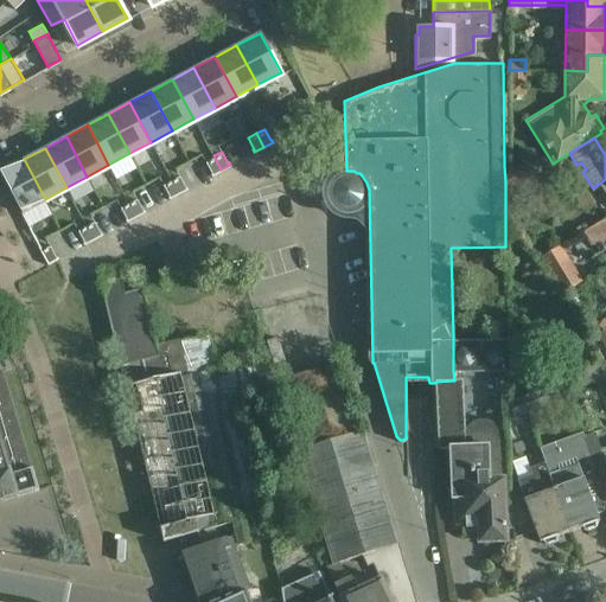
[(214,155),(205,160),(211,172),(210,173),(211,174),(221,170),(214,155)]
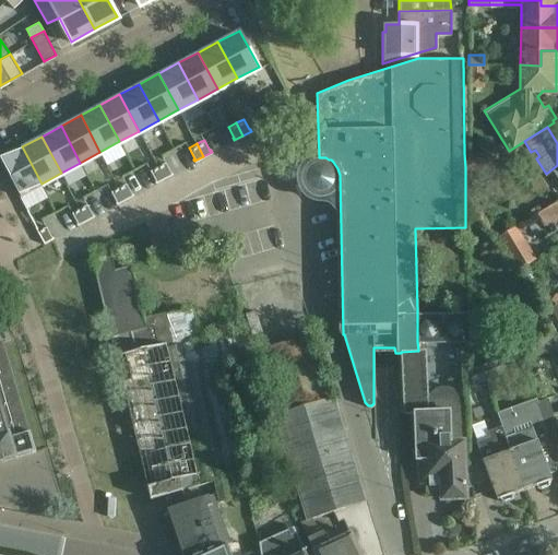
[(22,146),(1,157),(21,195),(42,184),(22,146)]
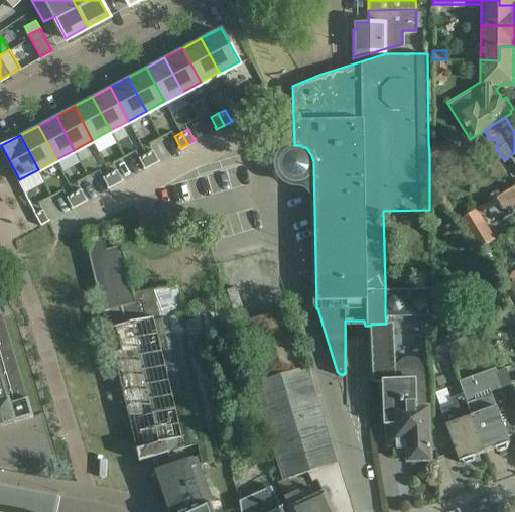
[(428,141),(429,154),(440,154),(440,140),(428,141)]
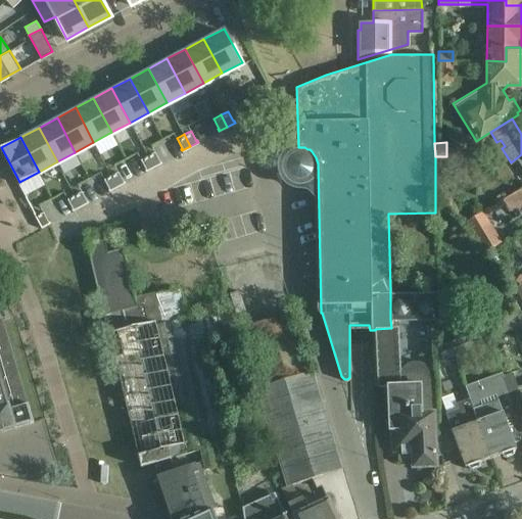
[(154,150),(147,154),(153,166),(161,161),(160,160),(159,160),(154,150)]
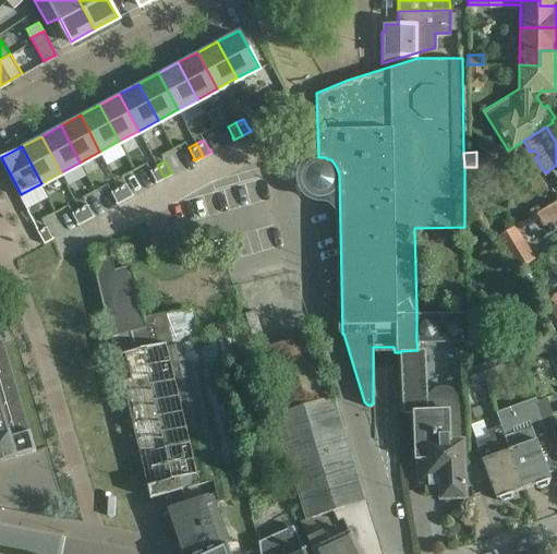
[(157,165),(149,169),(155,179),(154,180),(155,181),(164,177),(157,165)]
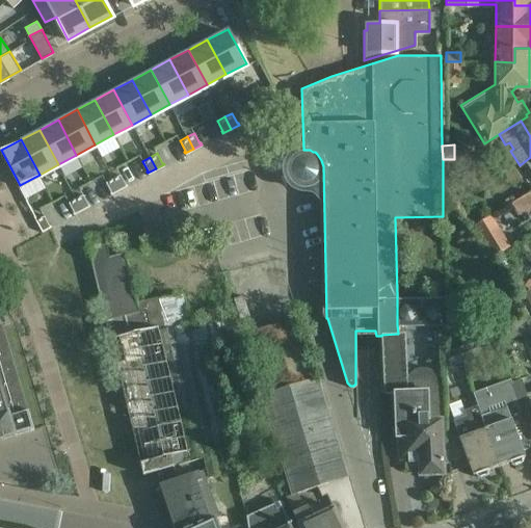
[(120,173),(112,177),(118,188),(127,184),(126,183),(125,183),(120,173)]
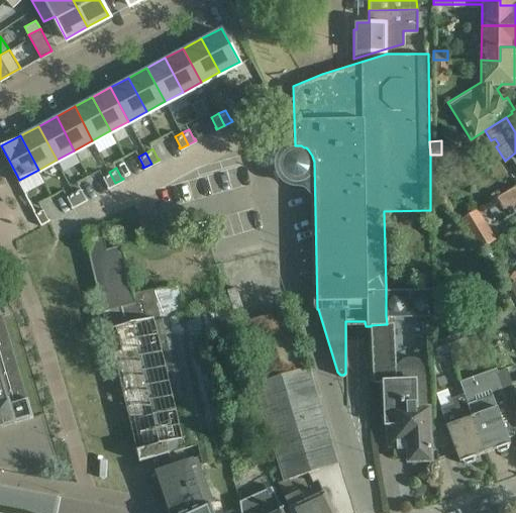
[(109,172),(102,176),(107,186),(106,186),(107,188),(115,183),(109,172)]
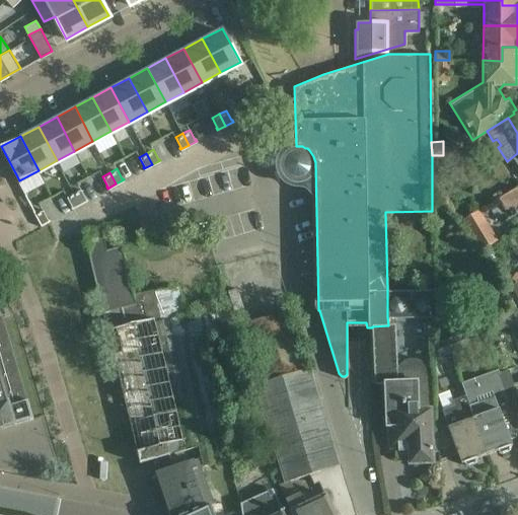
[(499,197),(504,205),(517,197),(517,190),(516,187),(499,197)]
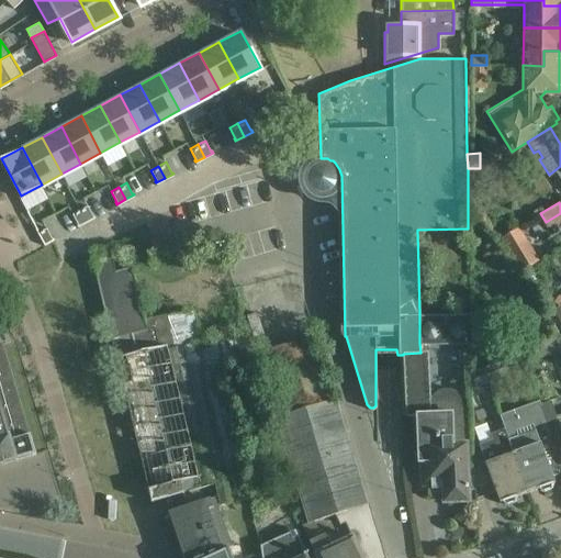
[(87,204),(79,208),(86,221),(94,216),(93,214),(92,215),(87,204)]
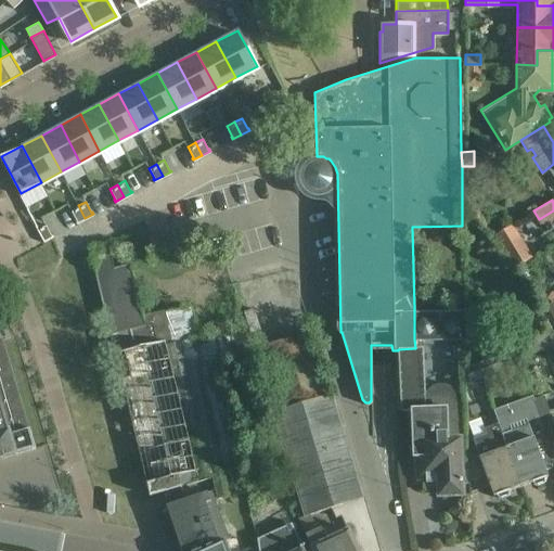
[(78,205),(71,209),(76,220),(75,221),(76,222),(85,218),(78,205)]
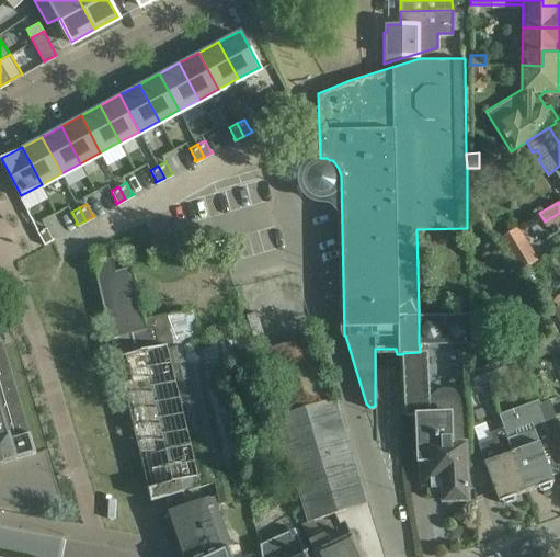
[(45,226),(37,230),(37,231),(44,242),(53,238),(53,236),(52,237),(50,236),(45,226)]
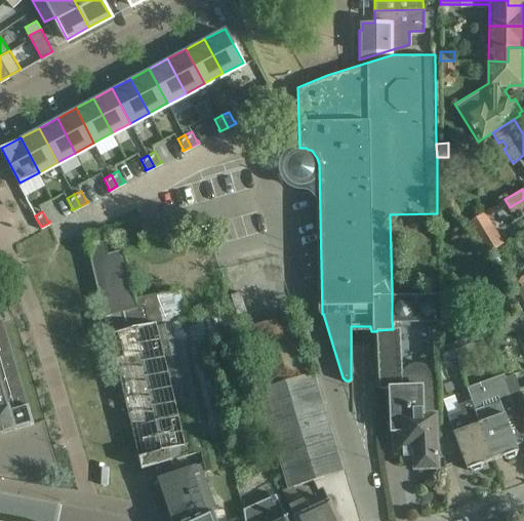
[(502,240),(484,211),(468,222),(486,250),(502,240)]
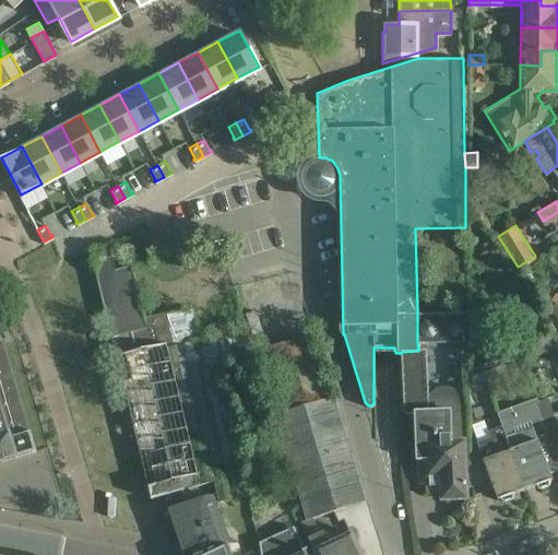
[(151,502),(205,483),(205,480),(199,482),(166,345),(173,344),(164,310),(144,315),(131,264),(115,269),(108,244),(90,249),(115,354),(135,440),(137,440),(151,502)]
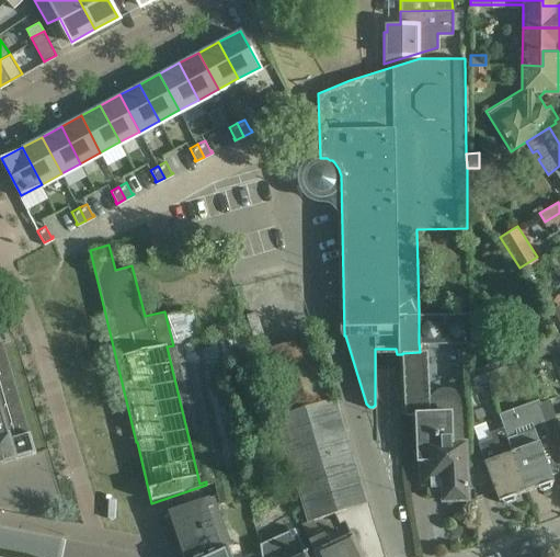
[(198,339),(192,307),(166,314),(173,345),(198,339)]
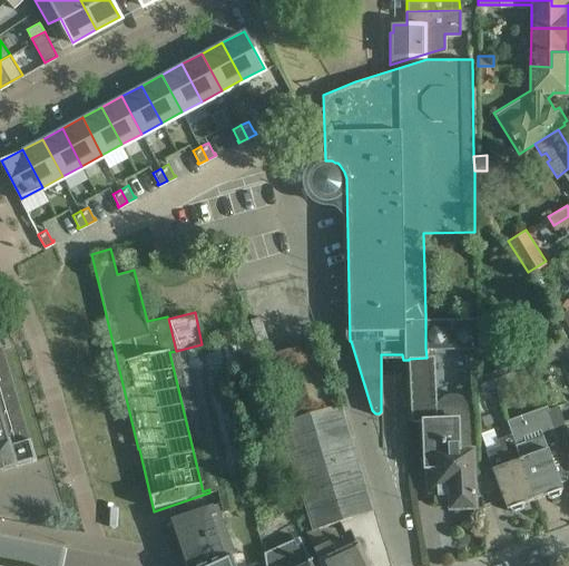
[(425,319),(425,348),(476,348),(476,318),(425,319)]
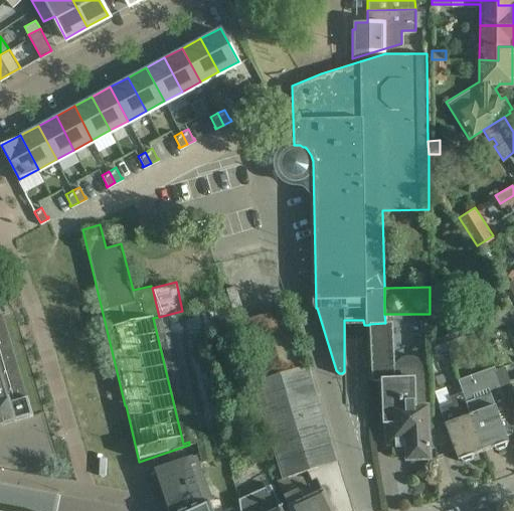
[(431,336),(442,335),(453,330),(457,337),(478,324),(476,318),(458,326),(447,288),(432,288),(431,332),(431,336)]
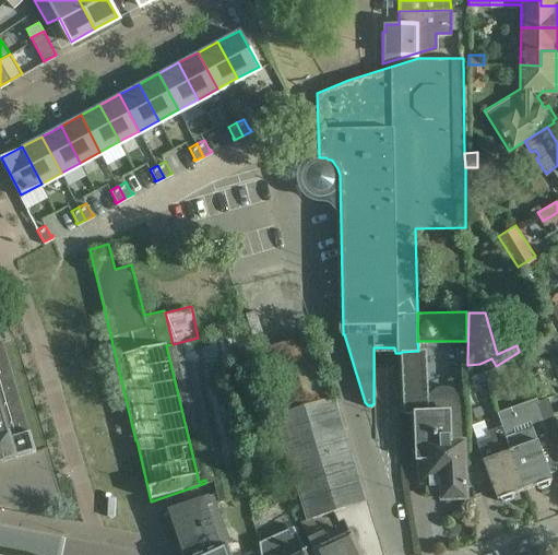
[(305,519),(306,520),(319,516),(332,511),(337,521),(344,519),(349,532),(360,554),(381,554),(382,554),(364,499),(366,499),(333,394),(310,319),(258,335),(281,411),(273,413),(285,456),(305,519)]
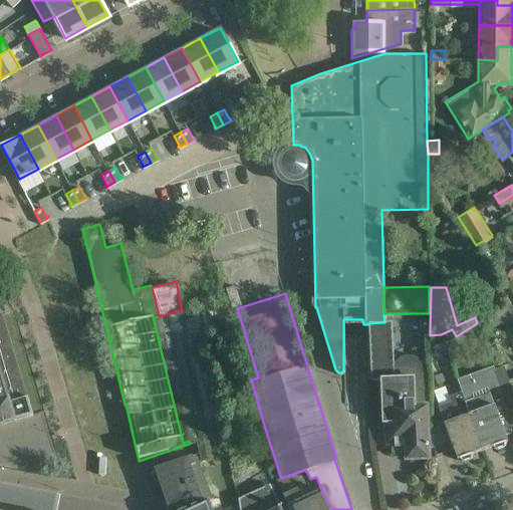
[(230,313),(227,301),(187,311),(192,335),(199,334),(232,321),(230,313)]
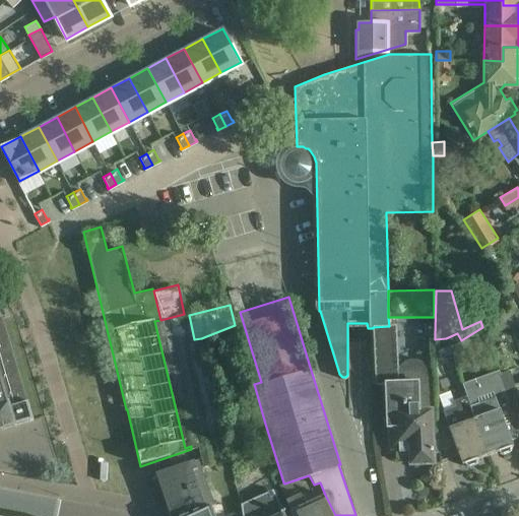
[(24,392),(1,316),(0,316),(0,427),(36,416),(28,390),(24,392)]
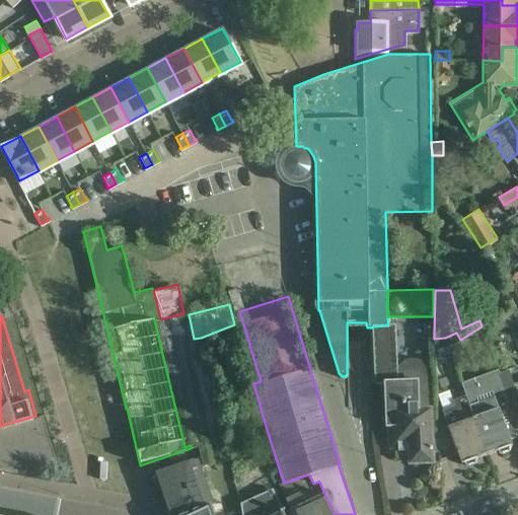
[(495,315),(479,321),(485,334),(499,328),(495,315)]
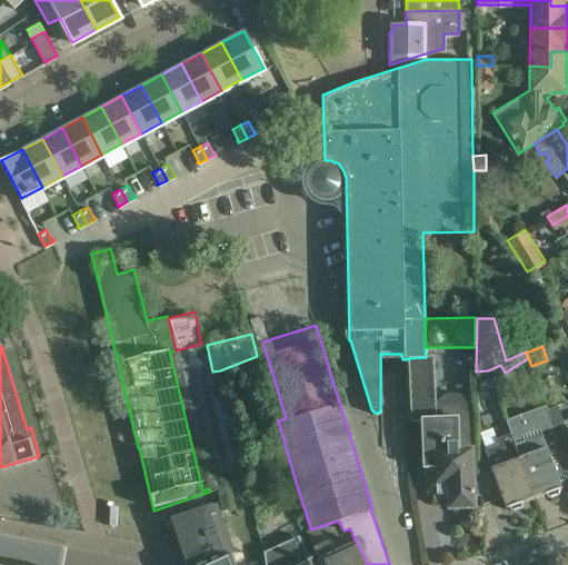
[(426,357),(408,358),(408,359),(410,419),(421,418),(425,491),(436,489),(436,496),(450,496),(450,505),(472,504),(468,405),(466,403),(462,400),(457,398),(451,398),(447,398),(442,400),(439,404),(434,409),(431,357),(426,357)]
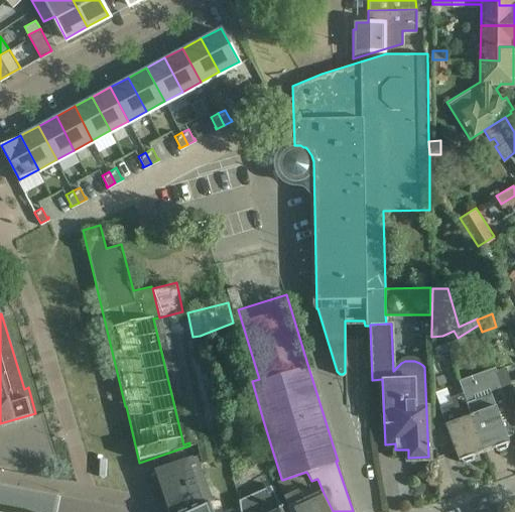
[(458,338),(454,331),(442,336),(447,348),(459,343),(458,338)]
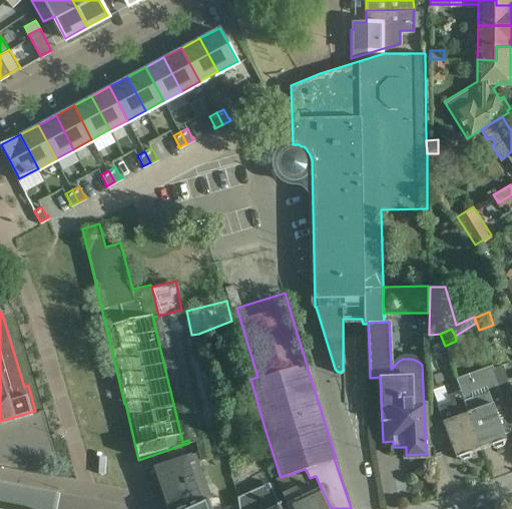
[(445,346),(440,334),(429,339),(434,351),(445,346)]
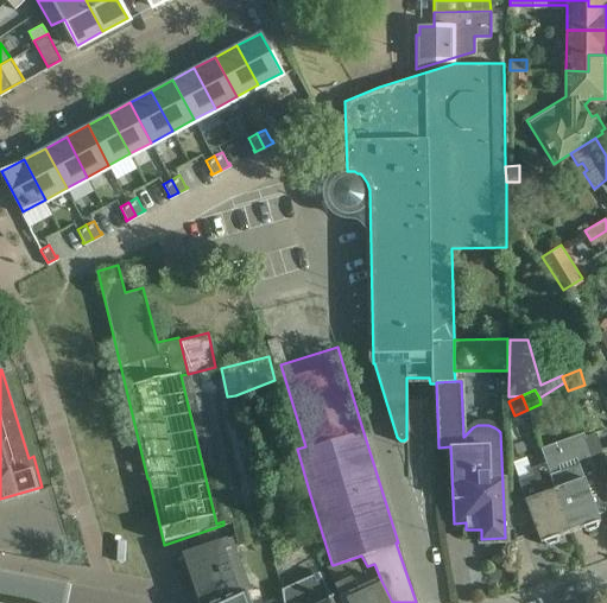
[(596,520),(600,519),(598,513),(604,511),(605,505),(606,503),(606,501),(592,458),(549,474),(569,529),(579,526),(585,529),(594,526),(596,520)]
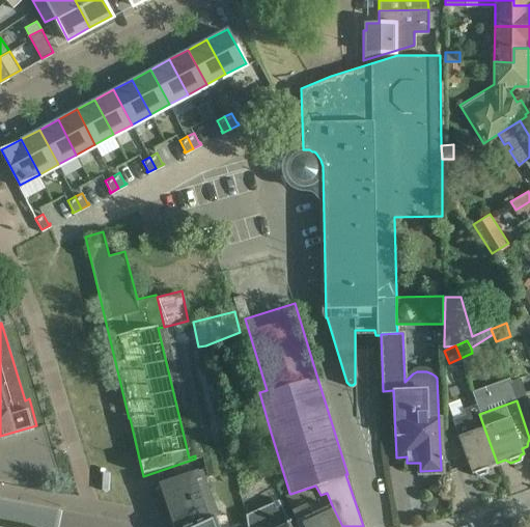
[(490,466),(497,463),(479,414),(467,418),(465,413),(452,418),(457,435),(447,439),(448,445),(451,468),(468,463),(471,472),(474,471),(479,474),(486,471),(490,466)]
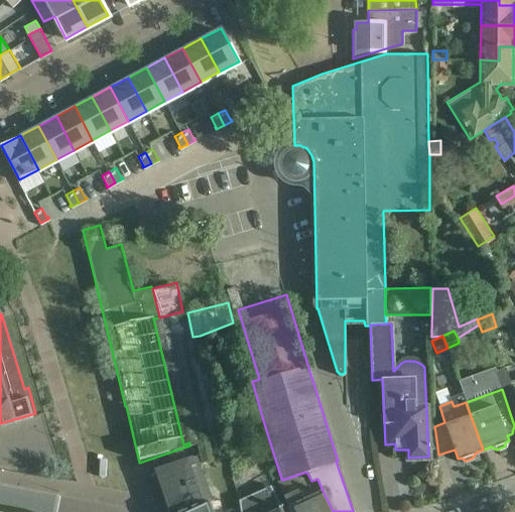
[(189,445),(139,463),(147,497),(161,494),(168,511),(213,511),(209,501),(204,503),(192,471),(197,470),(189,445)]
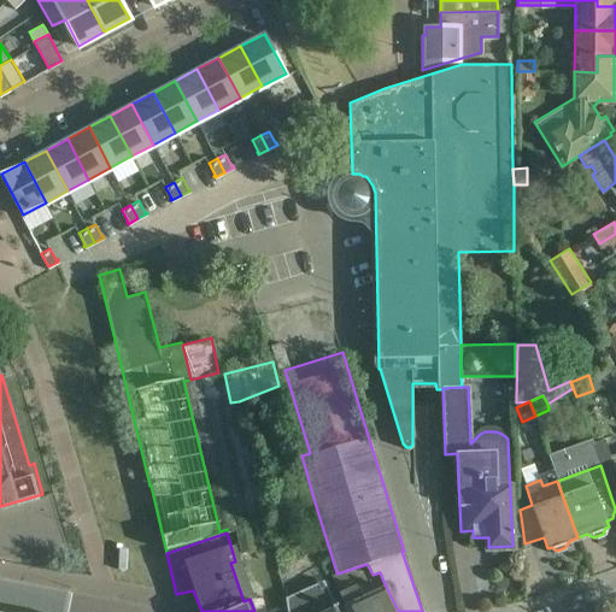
[(359,586),(357,587),(352,569),(338,574),(336,572),(330,575),(340,594),(347,611),(398,611),(386,587),(376,592),(371,583),(368,582),(359,586)]
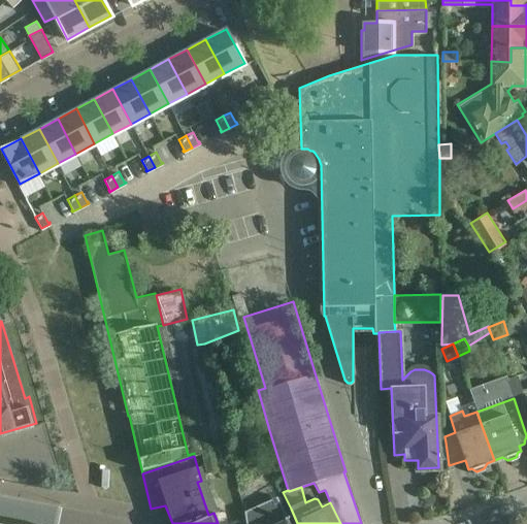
[(289,523),(283,509),(277,495),(244,511),(245,523),(289,523)]
